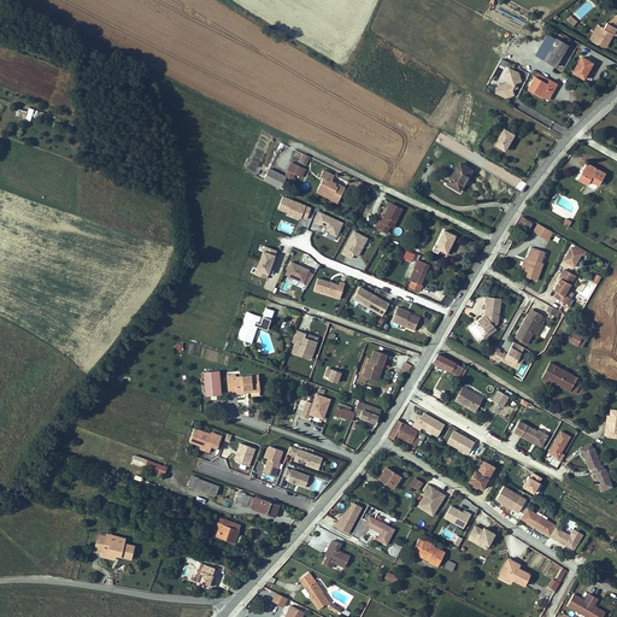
[(573,25),(577,21),(570,15),(565,19),(573,25)]
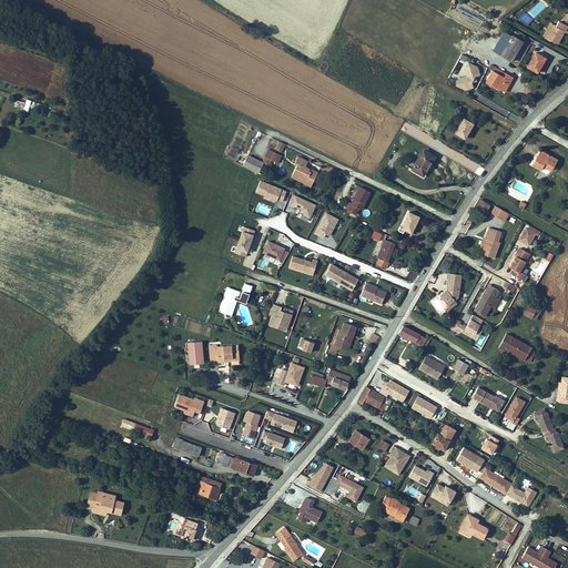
[(556,26),(555,26),(547,38),(558,43),(565,31),(567,26),(567,24),(567,13),(567,14),(560,21),(559,21),(556,26)]
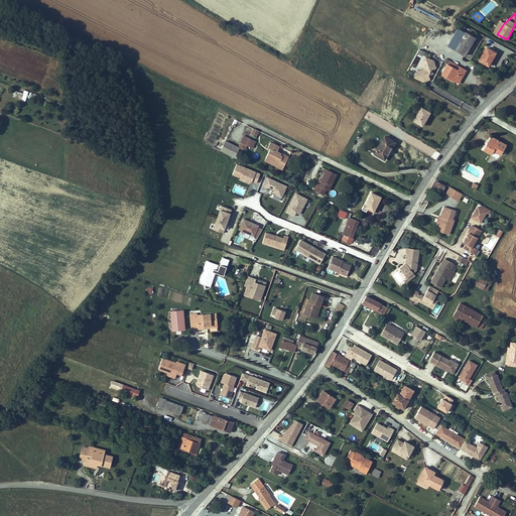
[(494,32),(497,34),(504,23),(500,21),(494,32)]
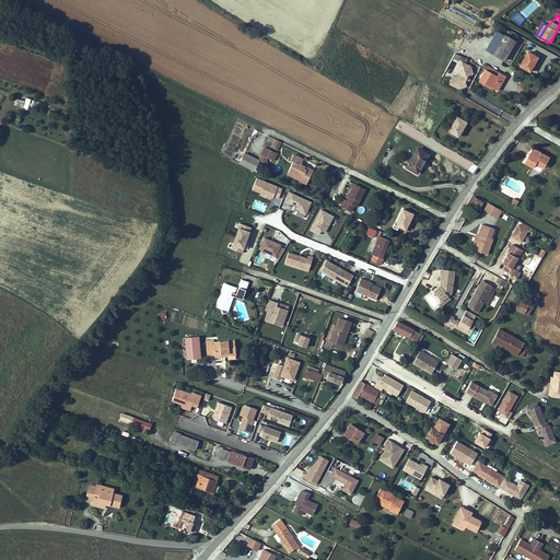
[(496,53),(502,41),(505,35),(499,32),(492,43),(493,44),(491,49),(496,53)]
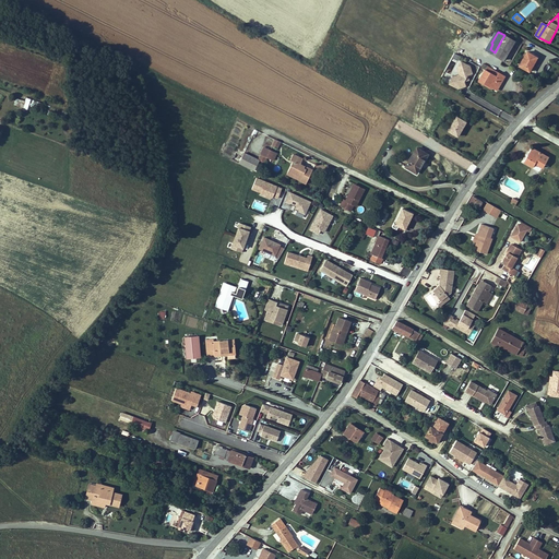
[(504,35),(501,40),(511,47),(514,42),(504,35)]
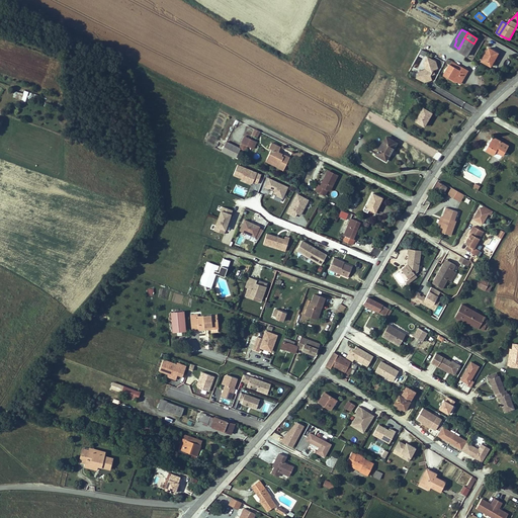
[(457,51),(466,56),(473,44),(464,37),(458,49),(457,51)]
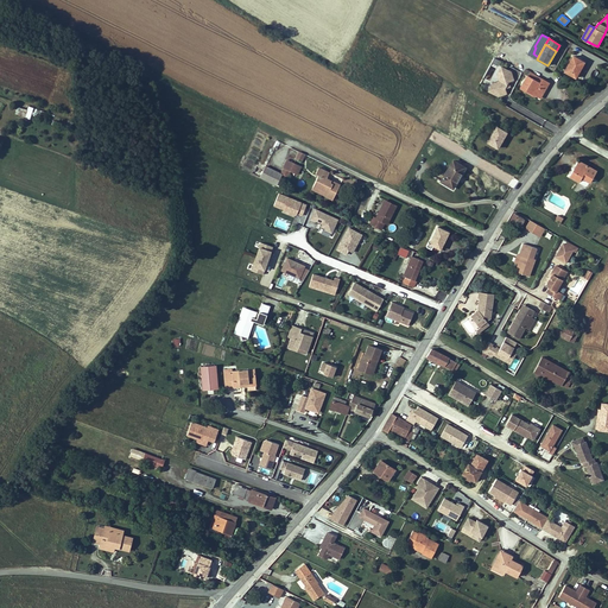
[(576,77),(580,70),(584,63),(574,56),(564,71),(576,77)]
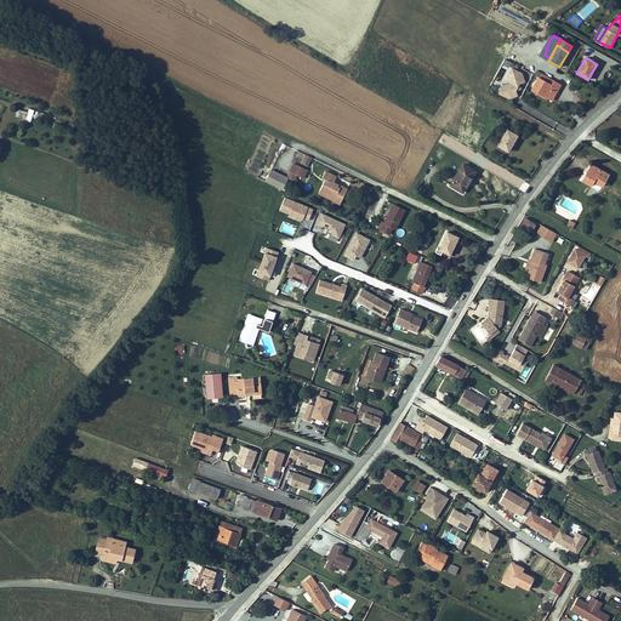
[(518,89),(525,73),(511,66),(497,93),(512,101),(518,89)]
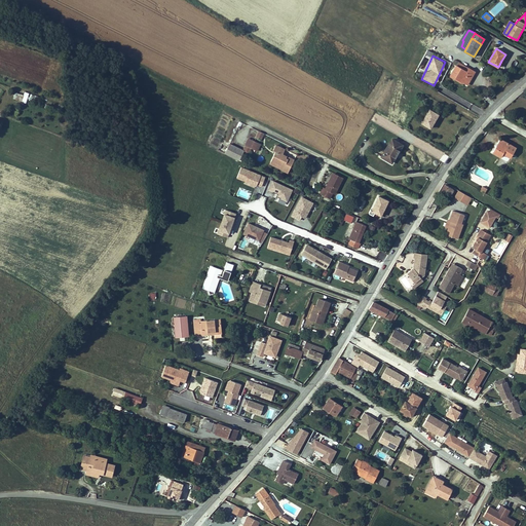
[(424,70),(429,59),(423,57),(419,68),(424,70)]
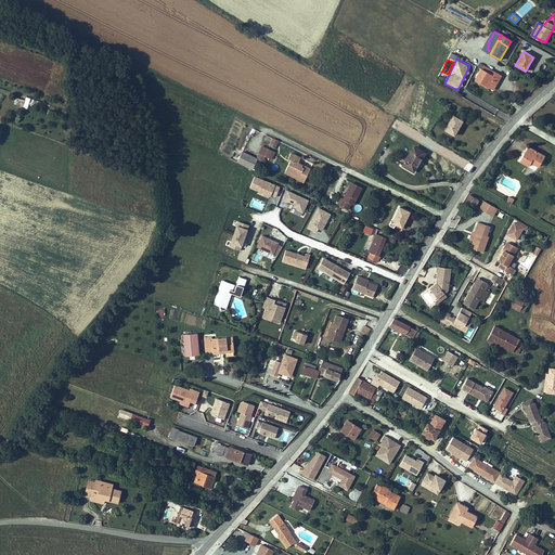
[(485,66),(482,69),(493,76),(495,72),(485,66)]
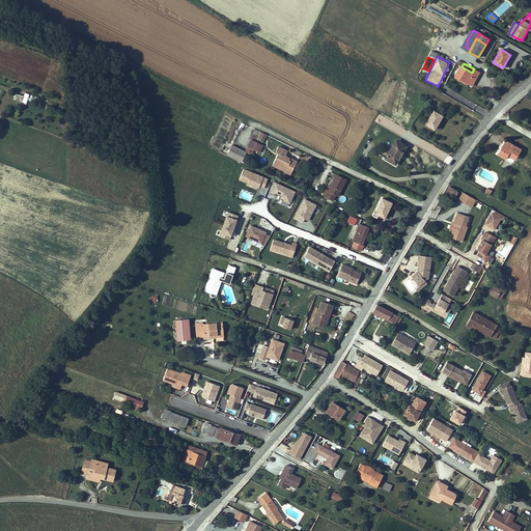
[(460,66),(454,76),(466,82),(472,85),(479,73),(474,68),(472,73),(462,66),(460,66)]
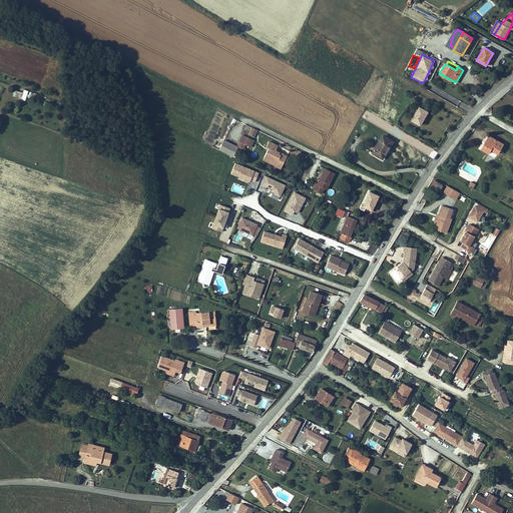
[(21,99),(23,93),(15,90),(13,96),(21,99)]
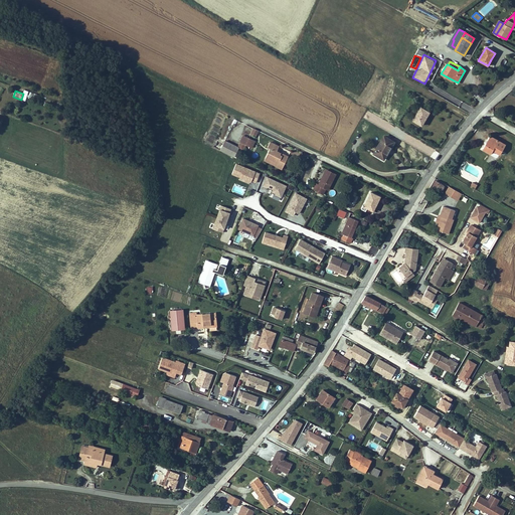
[(430,113),(420,108),(413,121),(421,126),(430,113)]
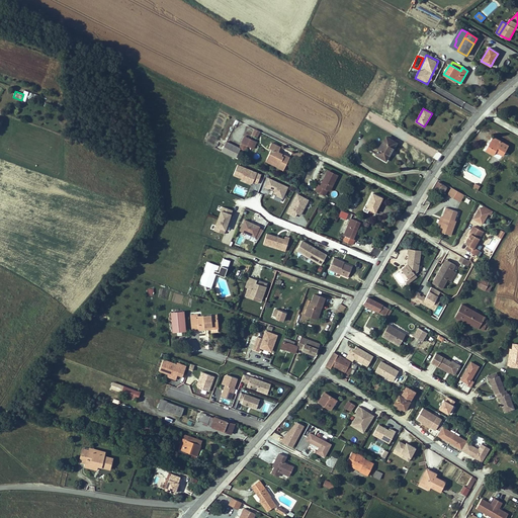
[(245,151),(247,146),(254,149),(257,141),(244,136),(239,148),(245,151)]
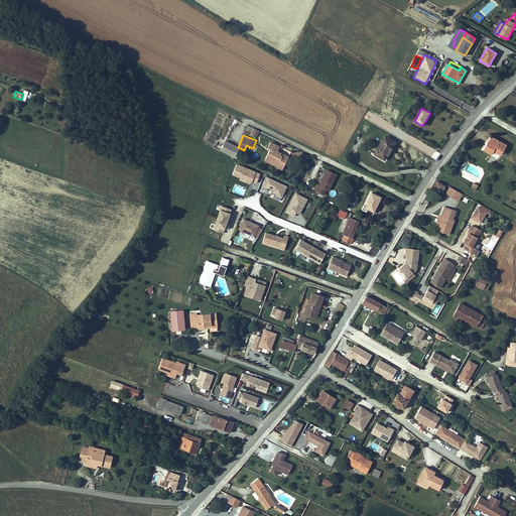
[(374,153),(384,159),(394,142),(384,136),(374,153)]
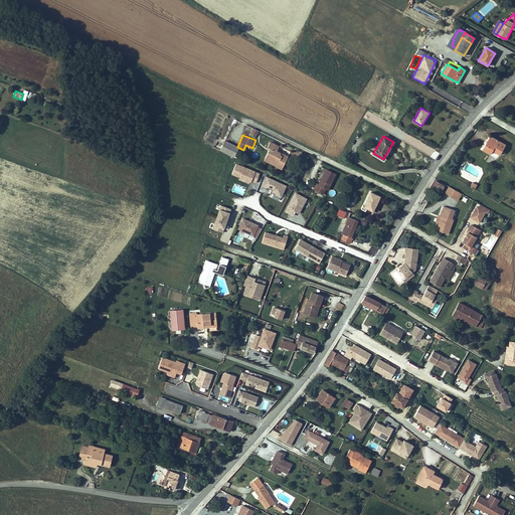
[(488,140),(486,143),(485,143),(482,149),(490,154),(492,150),(499,154),(500,153),(502,150),(505,145),(489,136),(487,140),(488,140)]
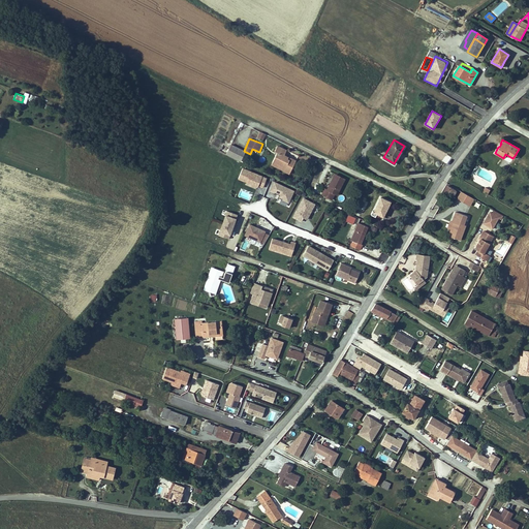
[(225,155),(240,161),(245,150),(230,144),(225,155)]
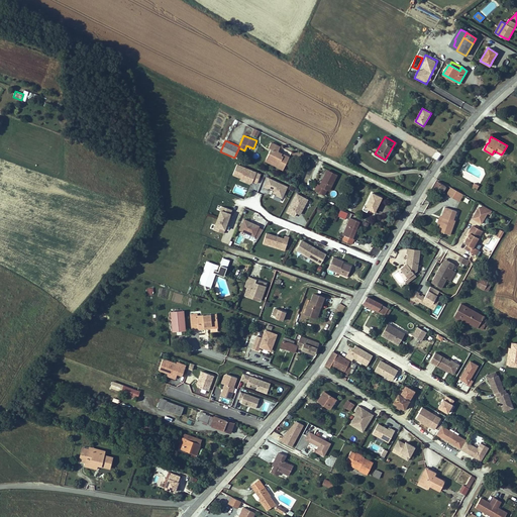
[(281,156),(282,153),(278,151),(280,146),(271,142),(269,147),(271,148),(267,159),(278,164),(277,167),(283,170),(289,158),(284,154),(283,157),(281,156)]
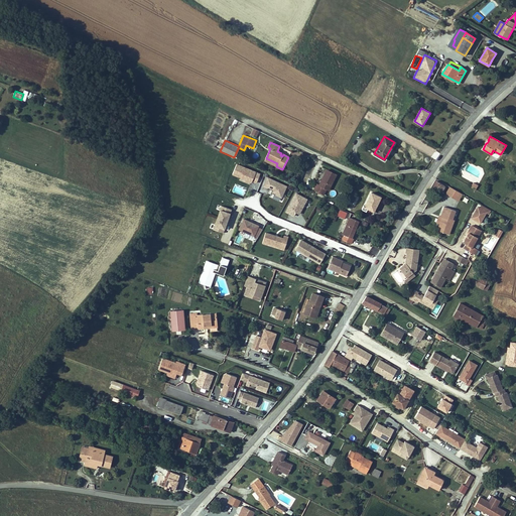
[(238,165),(235,174),(242,178),(241,181),(252,185),(254,181),(258,183),(261,174),(238,165)]
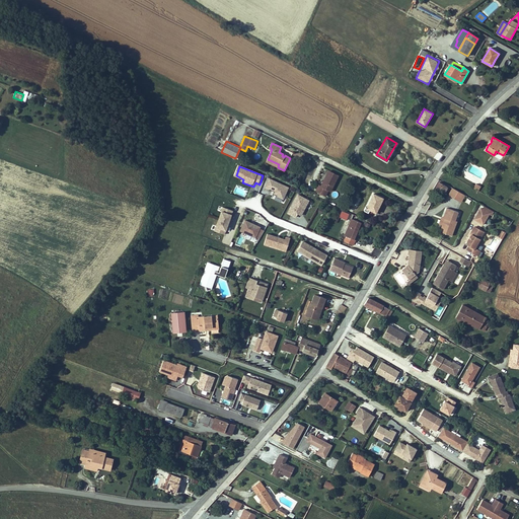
[(326,196),(329,191),(337,175),(328,171),(321,187),(319,186),(316,191),(326,196)]
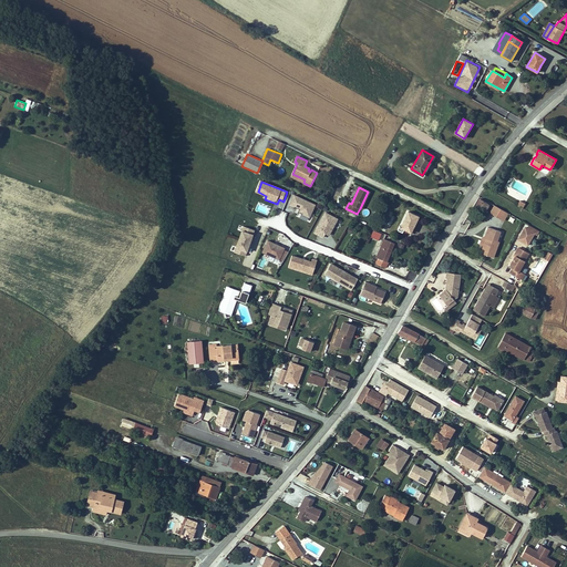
[(360,208),(361,208),(370,192),(368,192),(360,208)]
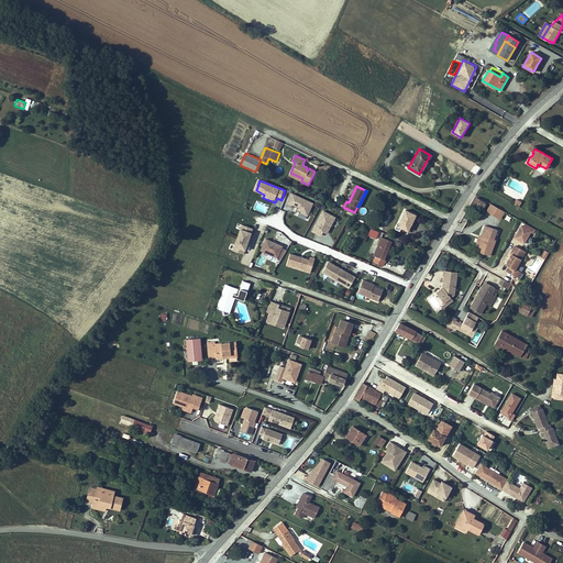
[(313,205),(293,195),(289,203),(296,207),(295,210),(307,216),(313,205)]
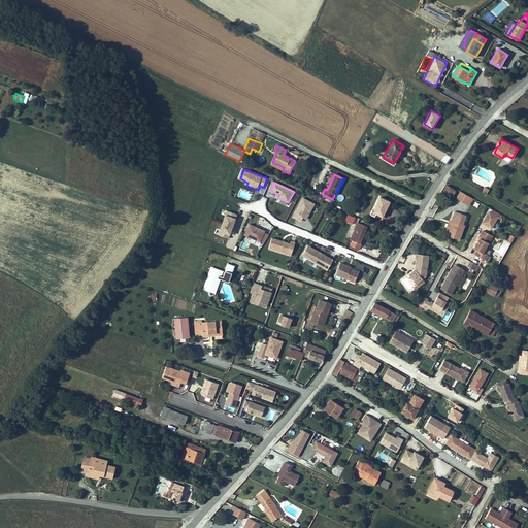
[(447,186),(443,191),(452,196),(456,191),(454,190),(449,187),(447,186)]
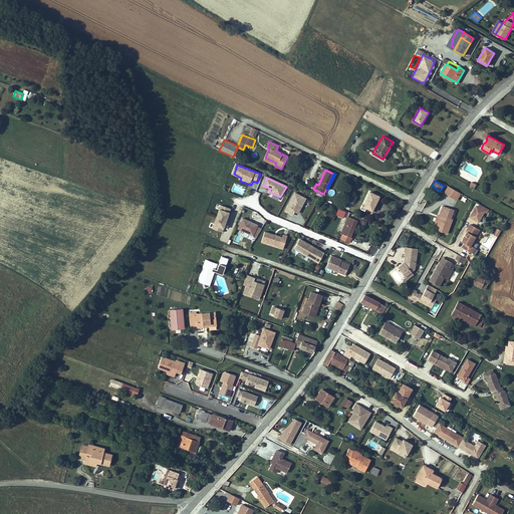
[(445,194),(458,201),(462,194),(449,187),(445,194)]
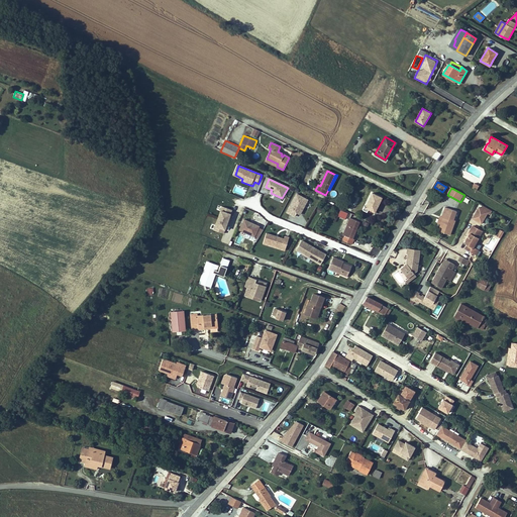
[(348,201),(353,203),(357,196),(351,193),(348,201)]
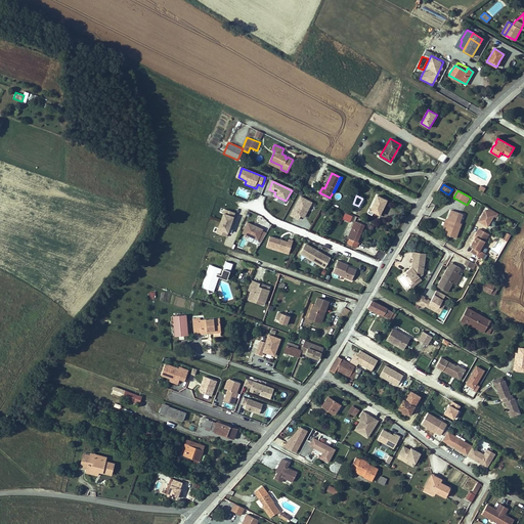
[(367,213),(372,215),(372,214),(374,212),(376,213),(380,215),(387,201),(378,195),(370,209),(369,209),(367,213)]
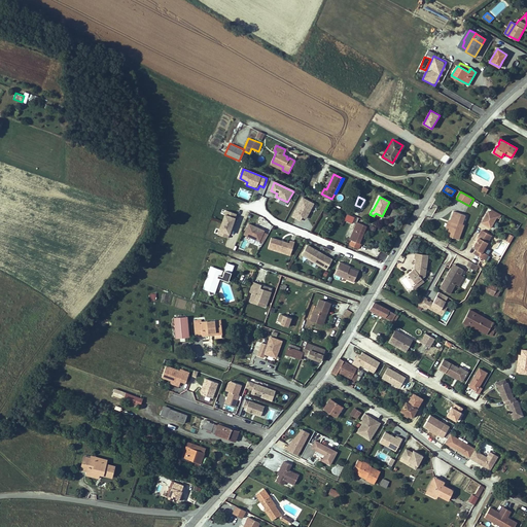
[(314,204),(303,198),(292,216),(300,220),(302,215),(306,218),(310,210),(314,212),(317,207),(313,205),(314,204)]
